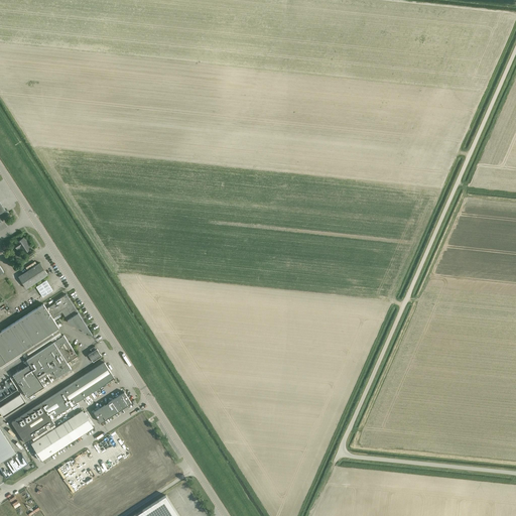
[(5,209),(4,208),(0,202),(0,220),(9,215),(5,209)]
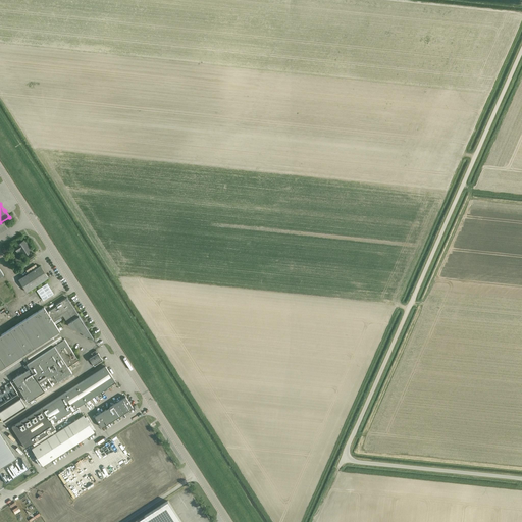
[(31,251),(23,240),(16,245),(15,246),(18,251),(20,250),(23,256),(31,251)]
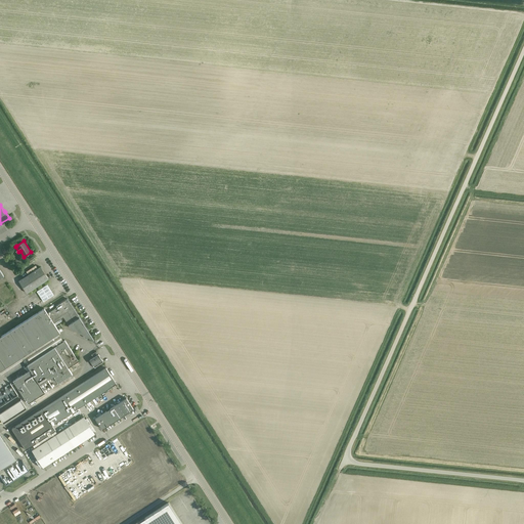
[(38,268),(36,265),(27,271),(29,274),(19,280),(27,293),(48,278),(41,267),(38,268)]
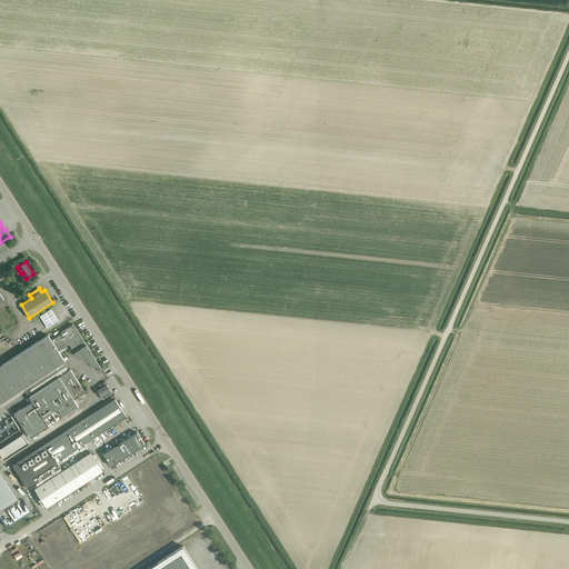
[(0,402),(65,361),(59,351),(69,345),(76,356),(102,369),(73,323),(61,332),(62,333),(51,340),(48,335),(0,366),(0,402)]
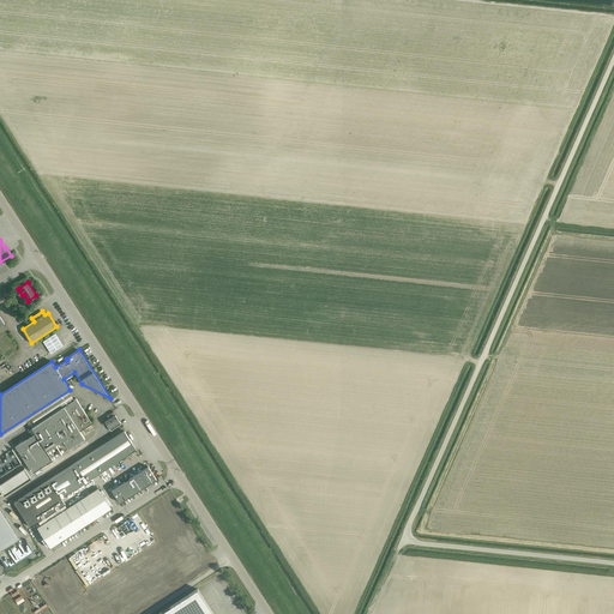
[(92,423),(76,398),(74,399),(31,427),(36,433),(16,446),(32,473),(53,459),(47,450),(62,439),(68,449),(84,438),(80,431),(92,423)]
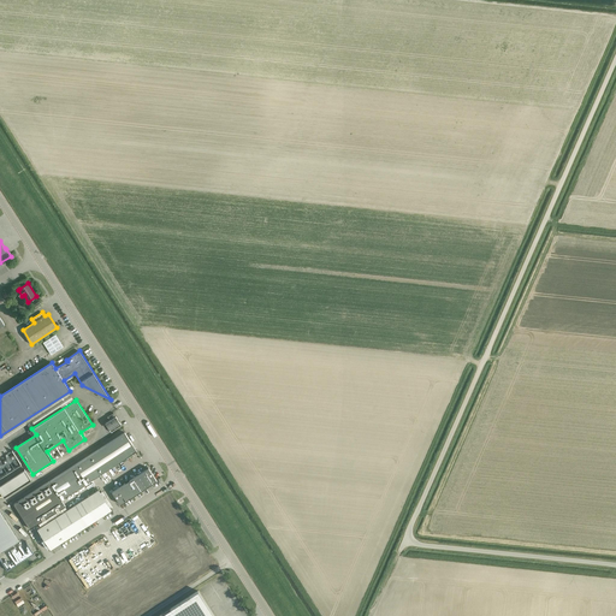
[(116,416),(113,413),(108,416),(111,419),(105,422),(111,432),(122,425),(116,416)]
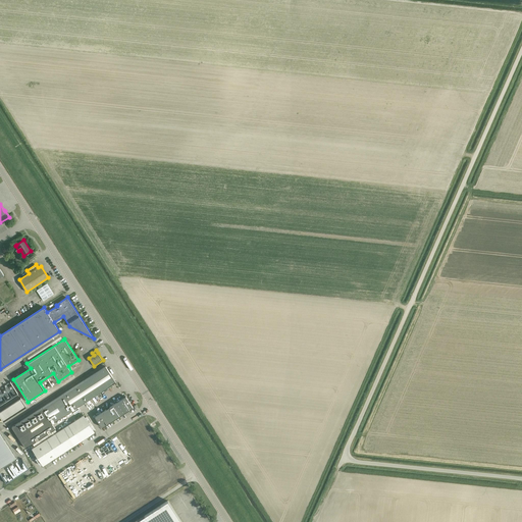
[(55,428),(52,423),(115,381),(105,366),(42,408),(12,427),(25,448),(55,428)]
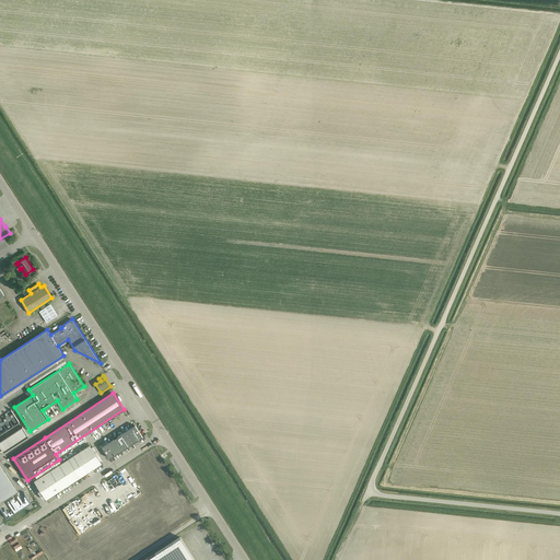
[(119,416),(120,418),(119,419),(120,421),(123,420),(124,421),(130,416),(127,411),(119,416)]
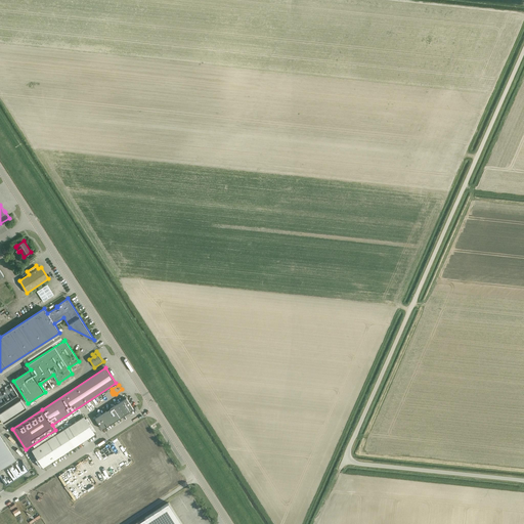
[(102,429),(103,428),(133,408),(126,398),(95,419),(102,429)]
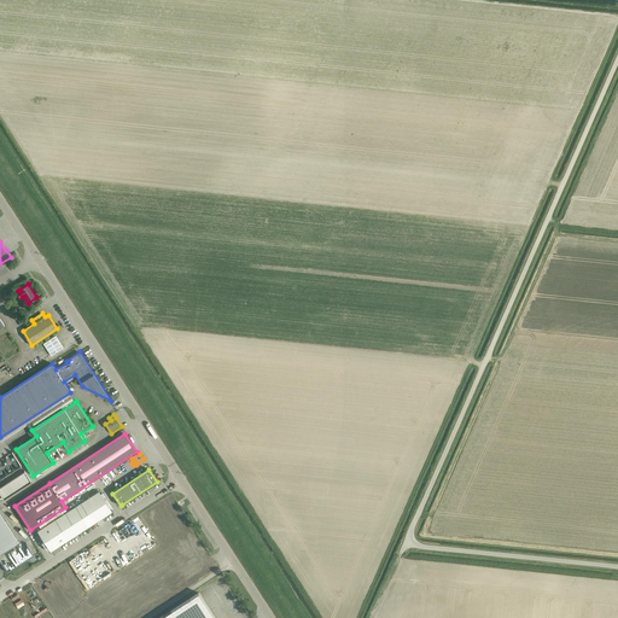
[(51,552),(76,535),(111,512),(98,491),(52,522),(38,531),(51,552)]
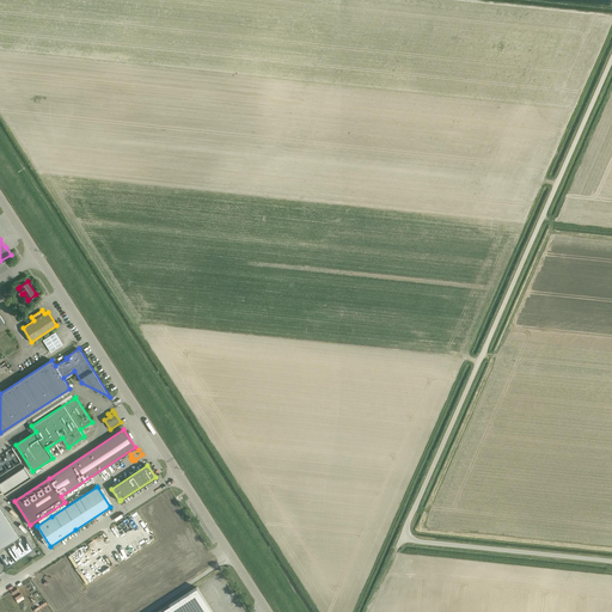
[(0,540),(6,551),(18,544),(28,558),(44,548),(35,533),(30,537),(31,537),(29,539),(25,533),(29,532),(26,527),(23,530),(6,502),(1,505),(0,503),(0,502),(0,540)]
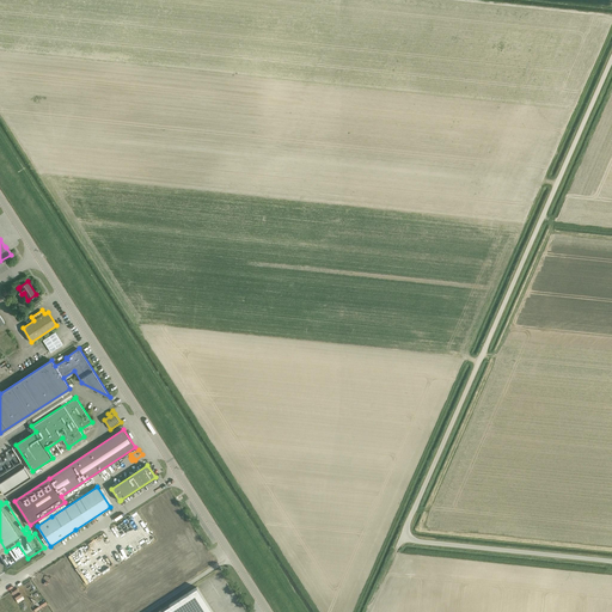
[(123,536),(132,532),(127,521),(118,526),(123,536)]
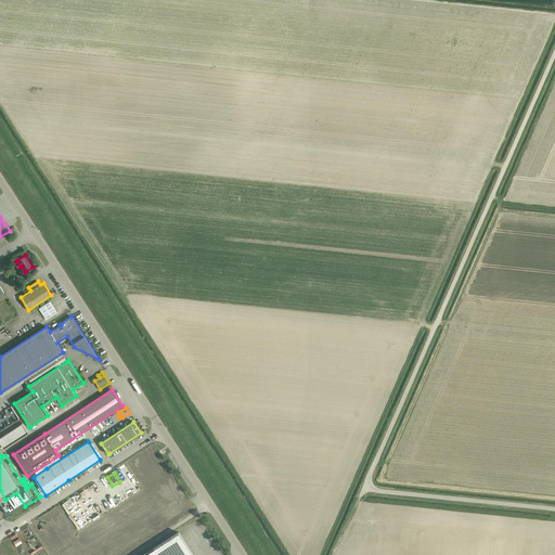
[(124,498),(136,492),(134,489),(126,493),(125,489),(120,491),(124,498)]
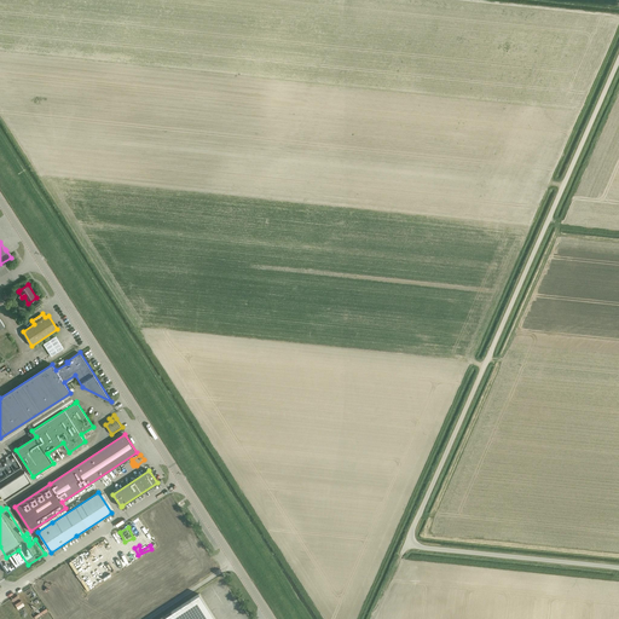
[(121,559),(126,566),(133,562),(129,554),(121,559)]
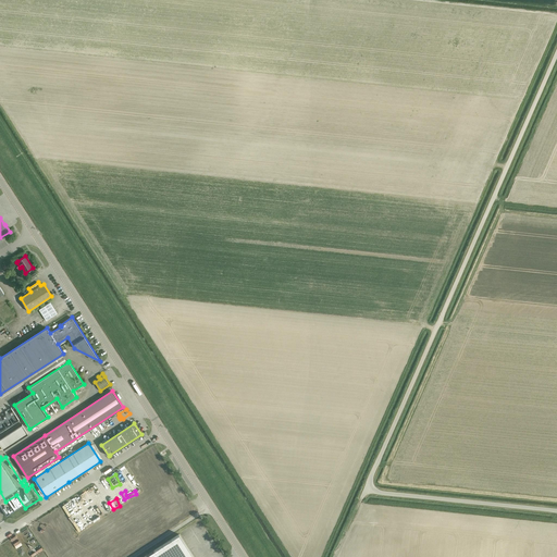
[(193,556),(178,534),(143,556),(193,556)]
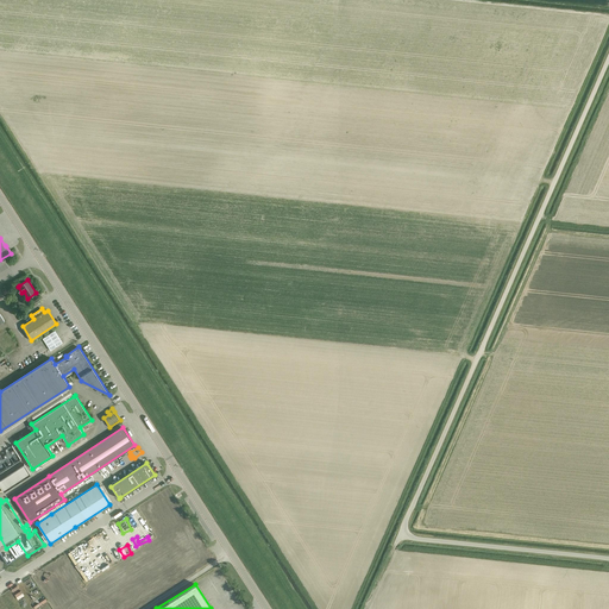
[(23,585),(16,590),(22,600),(29,596),(23,585)]
